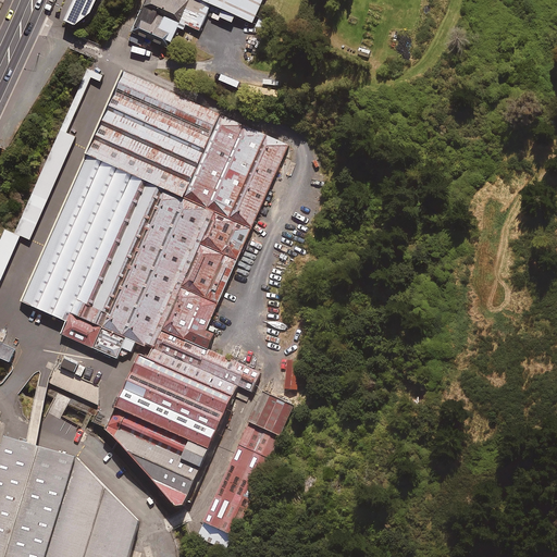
[(76,26),(88,16),(95,0),(72,0),(63,21),(76,26)]
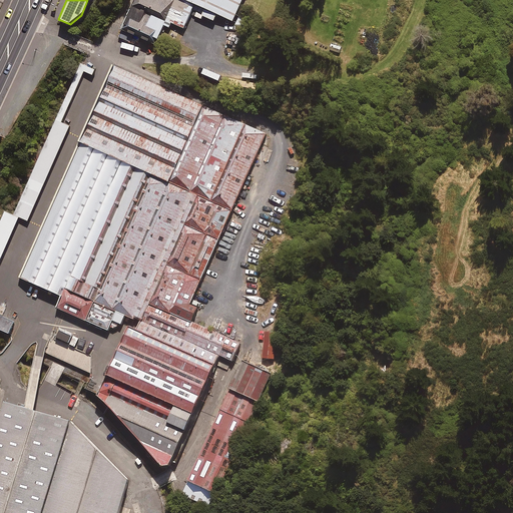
[(157,38),(174,0),(141,0),(130,26),(157,38)]
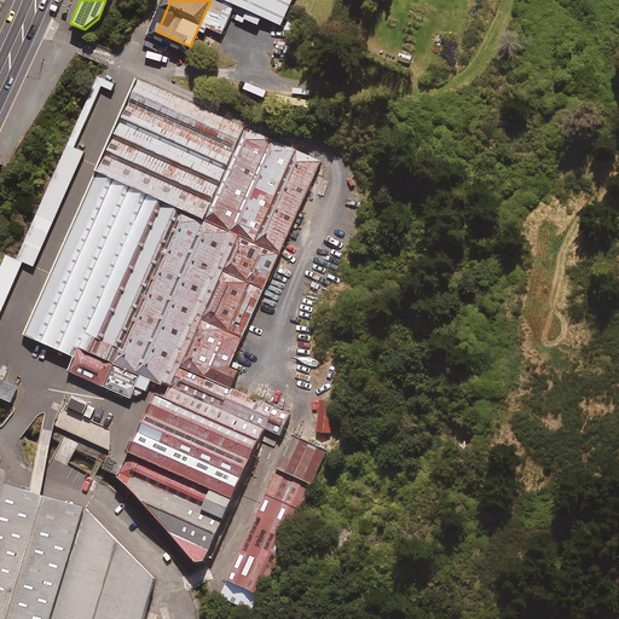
[(298,0),(232,0),(288,24),(298,0)]
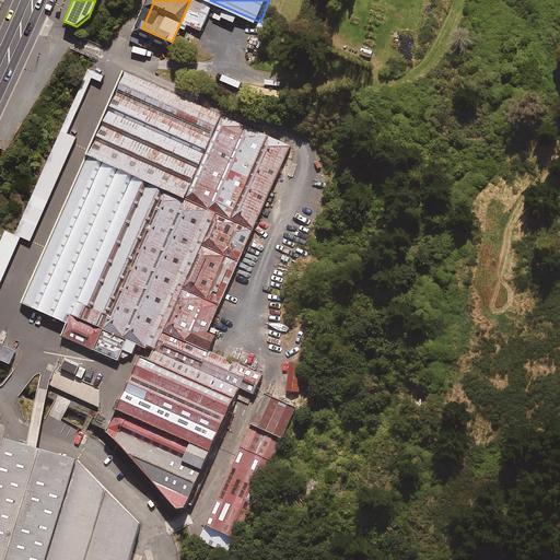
[(273,25),(261,20),(257,31),(269,35),(273,25)]
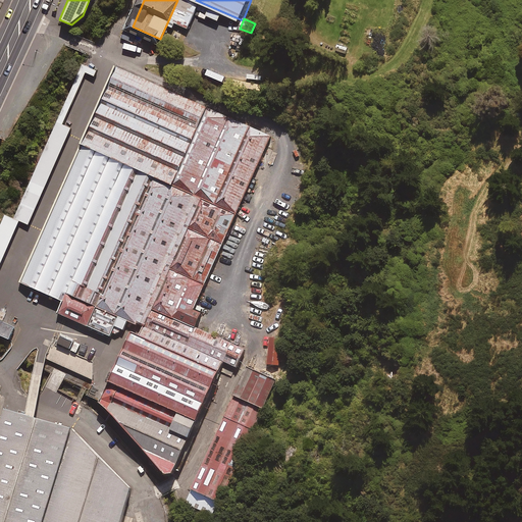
[(143,49),(127,43),(125,50),(140,56),(143,49)]
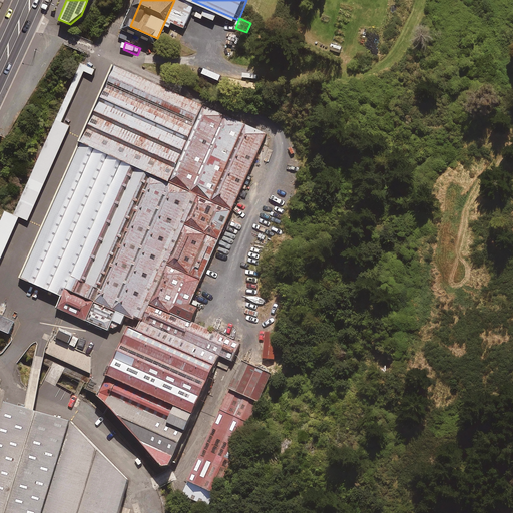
[(268,132),(113,66),(22,275),(129,321),(132,313),(146,319),(204,186),(237,201),(268,132)]
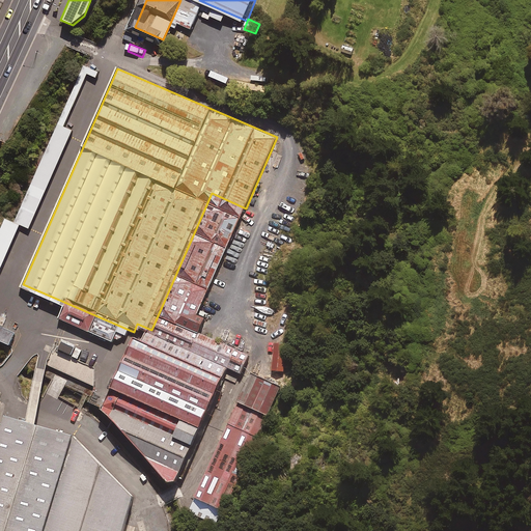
[(73,130),(56,122),(12,221),(28,228),(73,130)]
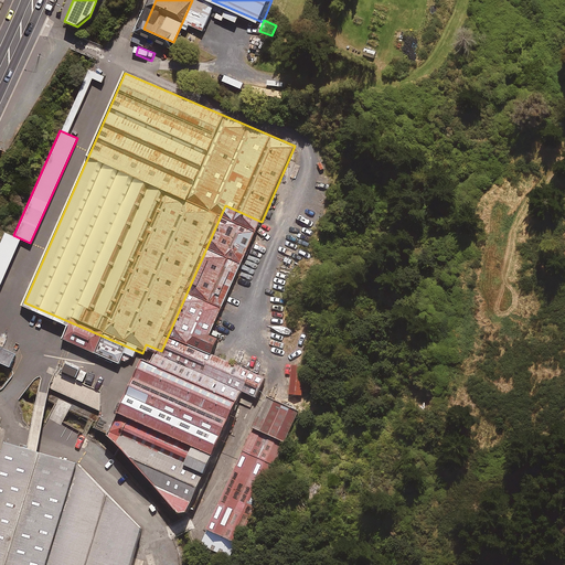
[(260,226),(228,213),(174,337),(213,353),(220,339),(212,336),(260,226)]
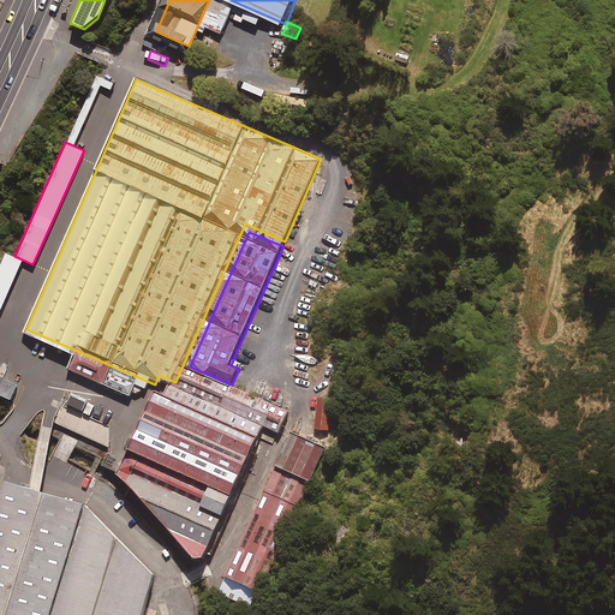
[(0,310),(24,261),(5,252),(0,262),(0,310)]
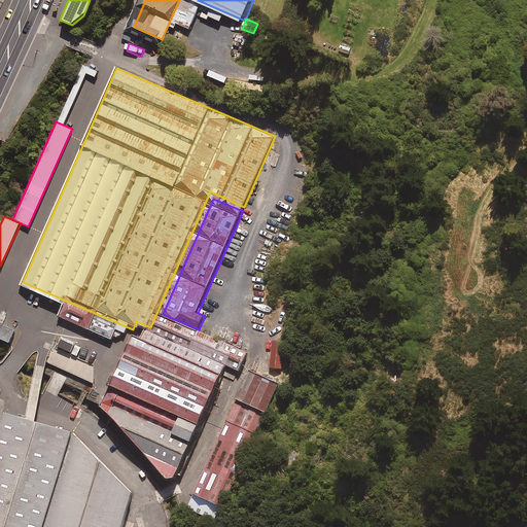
[(235,382),(247,354),(160,315),(152,331),(140,326),(106,406),(172,478),(182,477),(226,378),(235,382)]
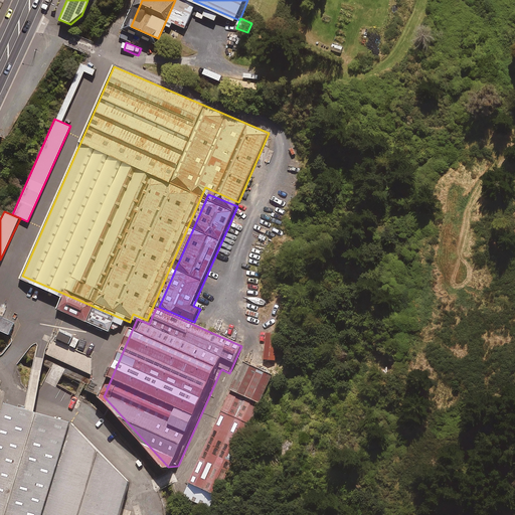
[(0,313),(0,332),(9,337),(16,322),(0,313)]
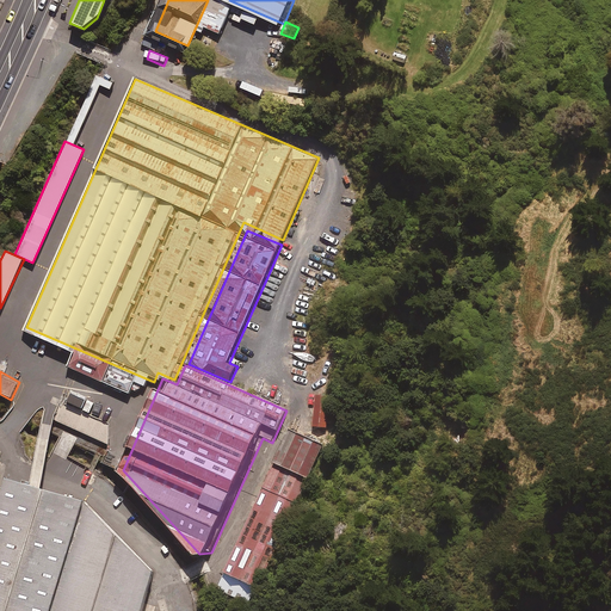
[(329,394),(315,393),(313,425),(327,426),(329,394)]
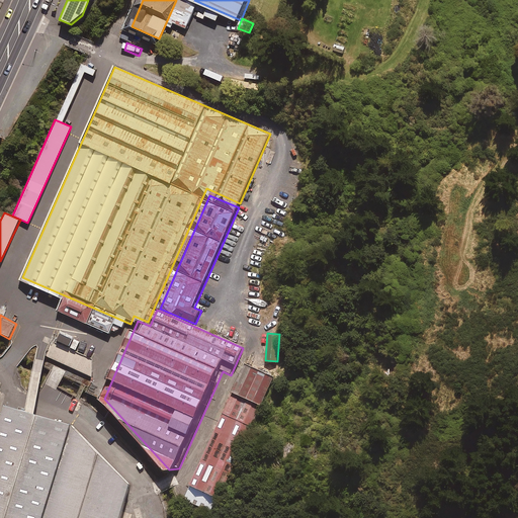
[(92,359),(52,342),(46,355),(91,377),(92,359)]
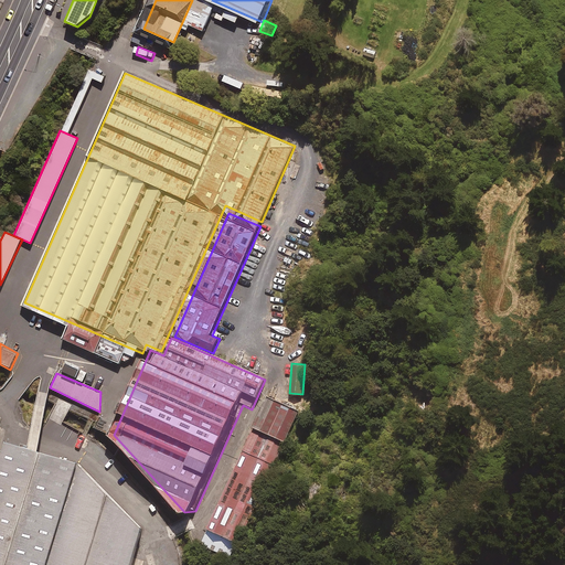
[(297,414),(268,401),(204,542),(233,555),(297,414)]
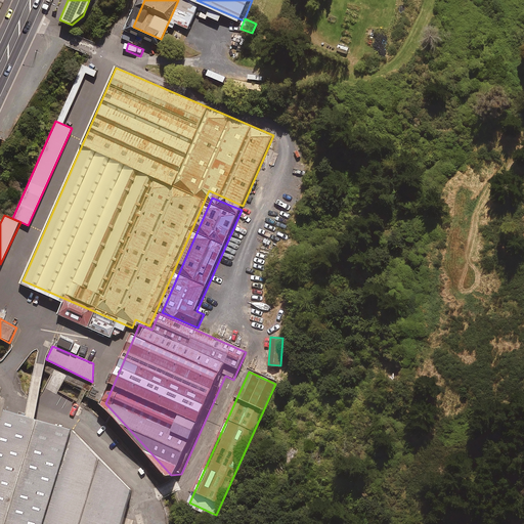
[(0,431),(12,385),(0,381),(0,431)]
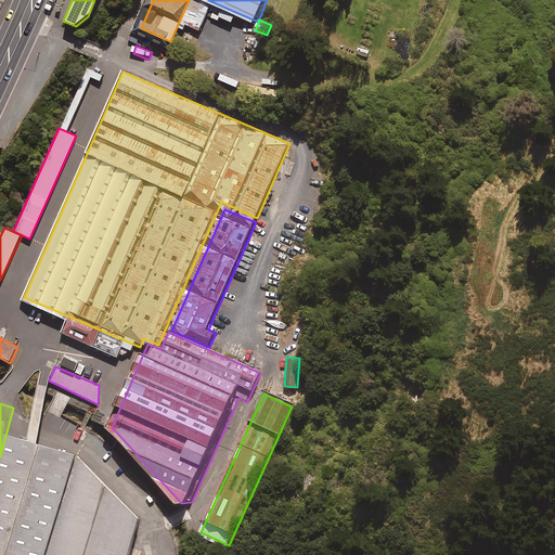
[(86,451),(11,433),(0,472),(0,554),(142,554),(139,554),(149,517),(86,451)]
